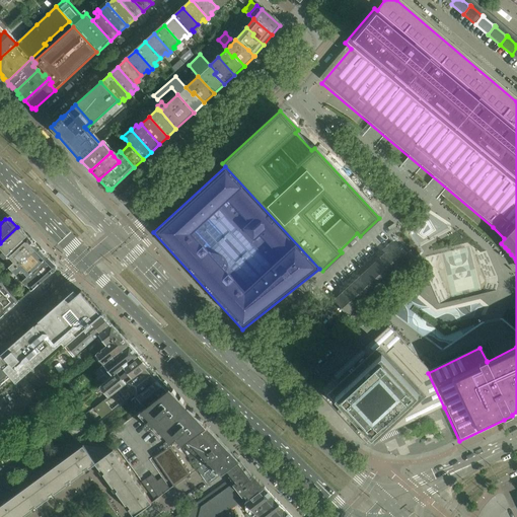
[(7,256),(26,237),(17,227),(0,243),(0,248),(3,251),(0,254),(0,256),(2,260),(6,255),(7,256)]
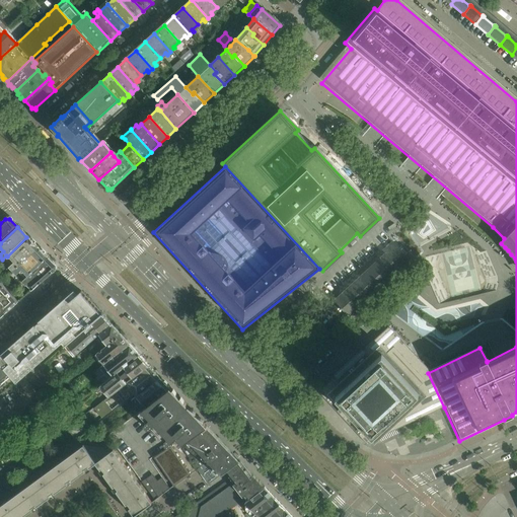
[(38,248),(26,237),(7,256),(13,263),(8,268),(12,273),(38,248)]
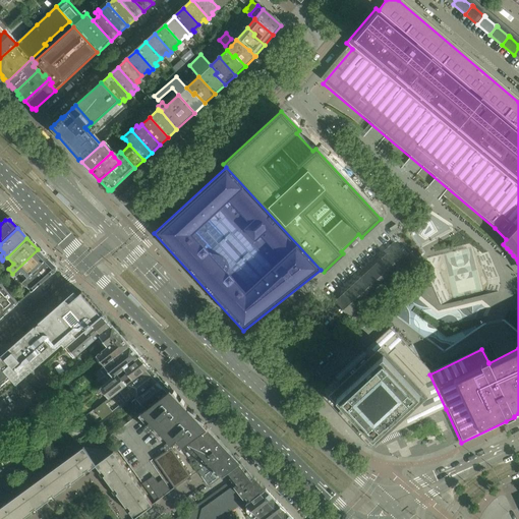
[(356,318),(412,266),(393,244),(337,296),(339,299),(334,304),(348,320),(353,314),(356,318)]
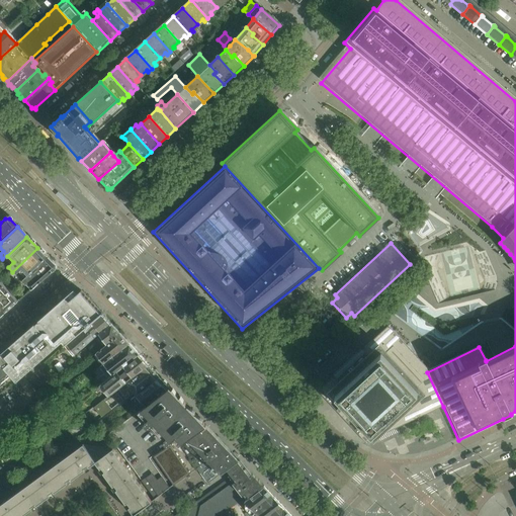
[(47,258),(37,248),(12,272),(16,276),(17,274),(23,280),(47,258)]
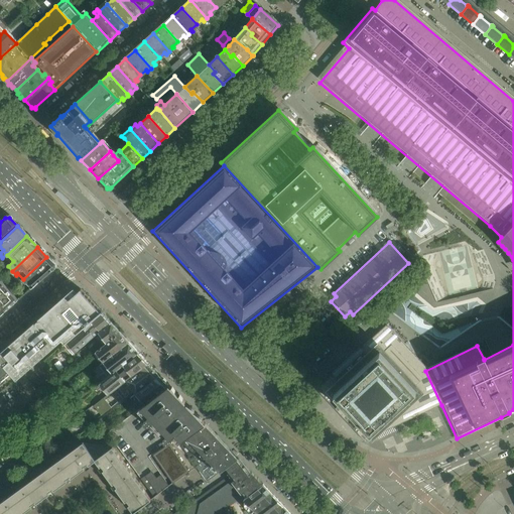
[(46,257),(23,279),(22,280),(25,284),(26,285),(29,287),(30,289),(53,269),(54,265),(46,257)]
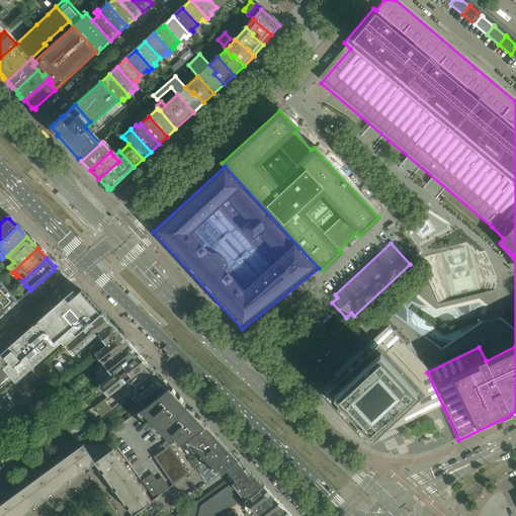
[(0,304),(6,312),(16,303),(15,302),(0,284),(0,304)]
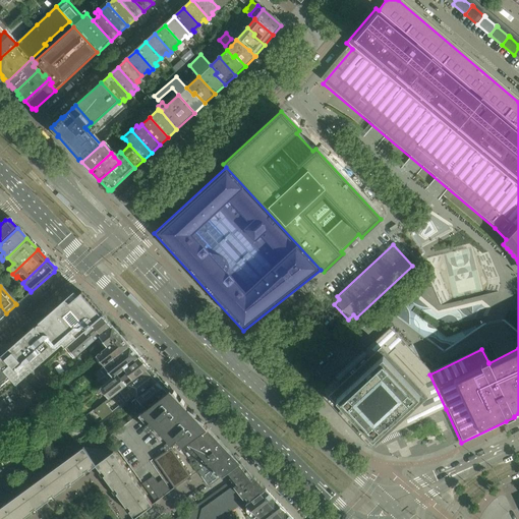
[(70,295),(0,357),(0,366),(10,379),(9,380),(14,386),(17,383),(61,346),(64,349),(65,347),(101,318),(79,294),(73,299),(70,295)]
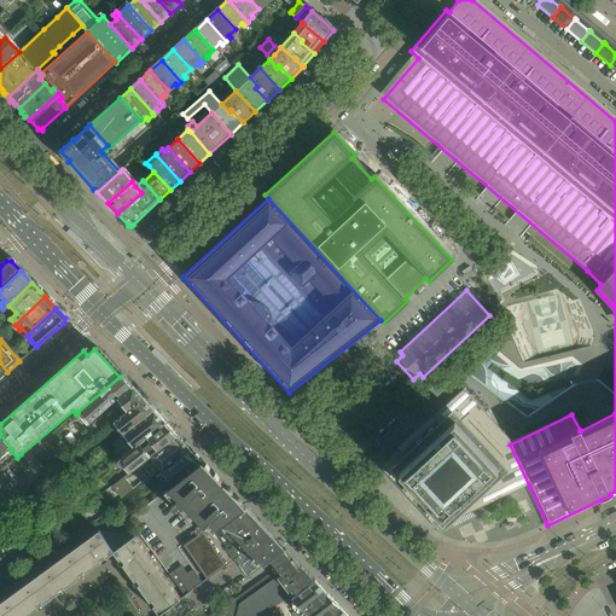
[(116,401),(132,389),(120,377),(77,412),(87,424),(89,423),(103,412),(116,401)]
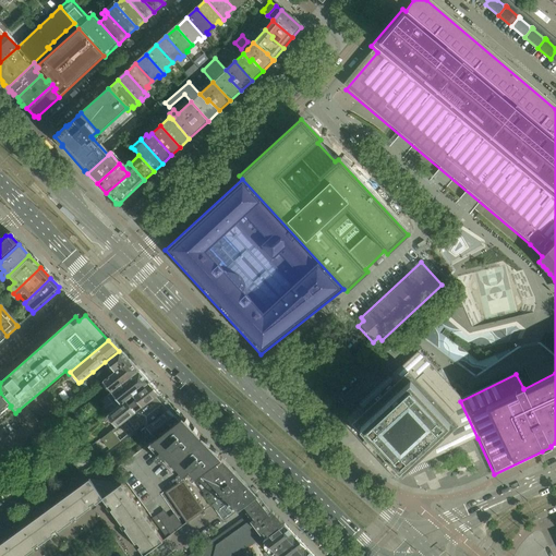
[(101,382),(129,362),(119,351),(105,362),(107,364),(95,373),(93,372),(81,382),(82,384),(87,390),(88,393),(100,384),(101,382)]
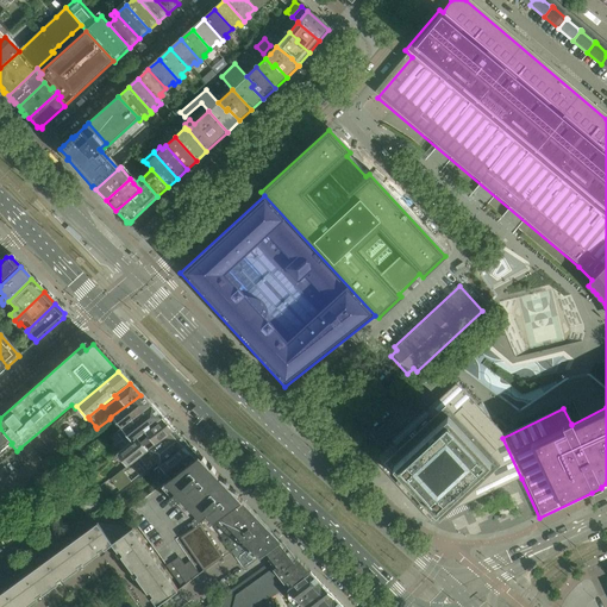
[(521,479),(502,438),(455,386),(371,462),(427,523),(435,519),(438,523),(446,514),(521,479)]
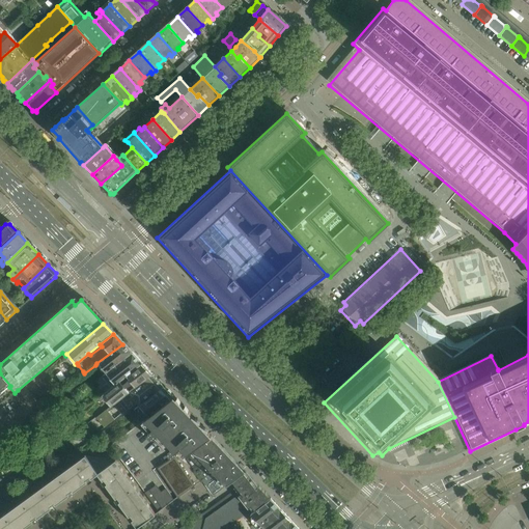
[(122,344),(96,363),(95,365),(103,376),(105,374),(131,354),(122,344)]
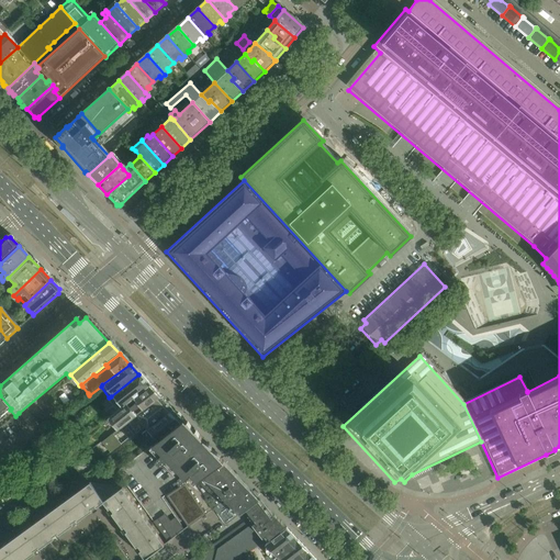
[(138,374),(111,396),(109,398),(108,399),(116,411),(149,387),(138,374)]
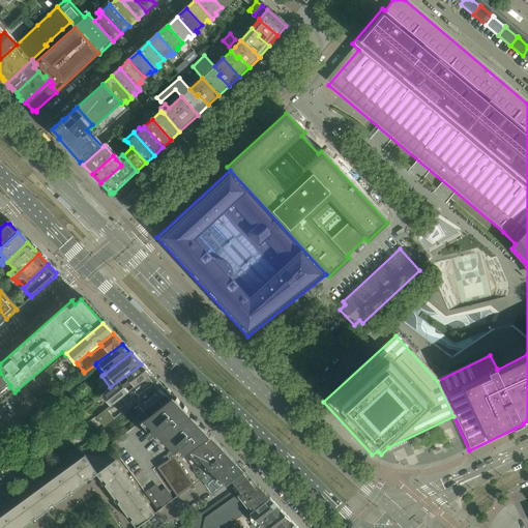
[(141,364),(110,387),(100,396),(101,396),(99,398),(106,405),(108,404),(110,407),(127,392),(151,375),(141,364)]
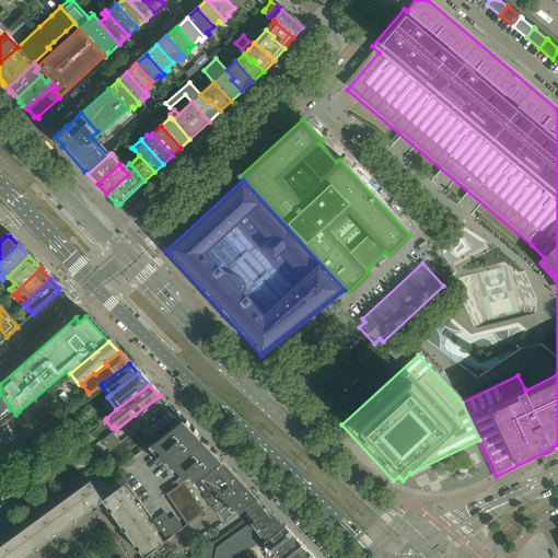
[(0,415),(1,416),(10,408),(11,407),(0,394),(0,415)]
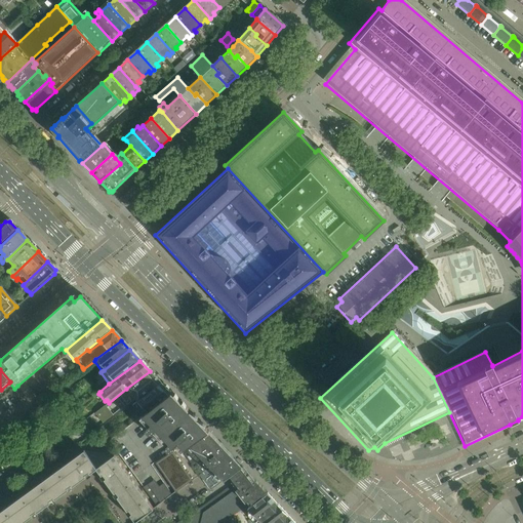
[(150,371),(126,389),(128,392),(126,393),(131,399),(133,398),(136,402),(161,385),(150,371)]
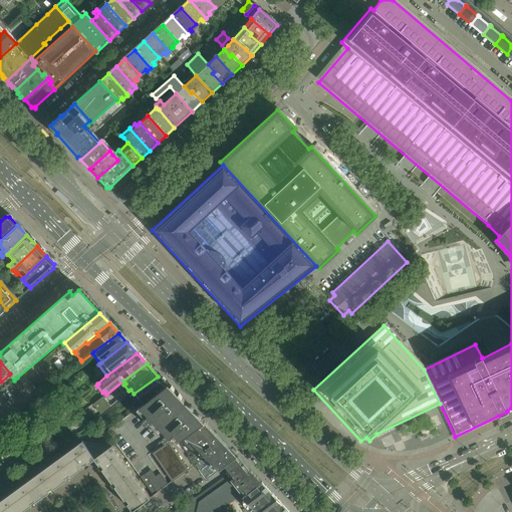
[(61,368),(55,373),(58,377),(64,372),(61,368)]
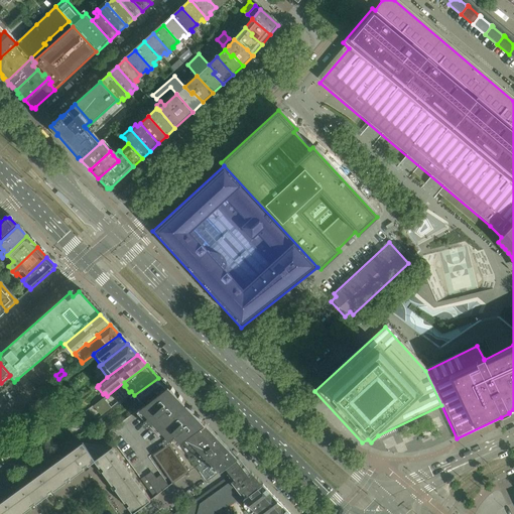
[(55,381),(53,377),(52,377),(35,391),(38,395),(55,381)]
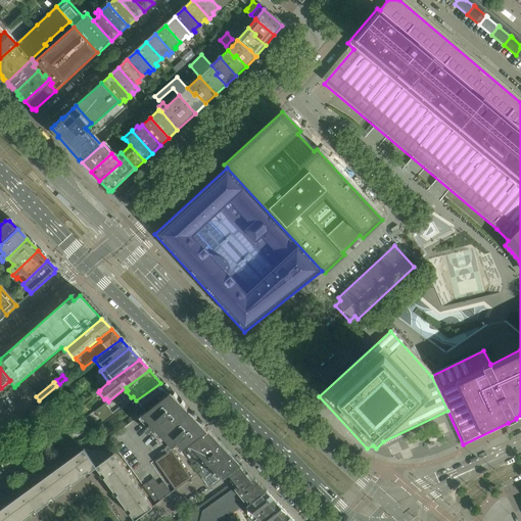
[(141,415),(170,392),(167,388),(168,387),(164,385),(163,386),(160,383),(136,400),(132,404),(141,415)]
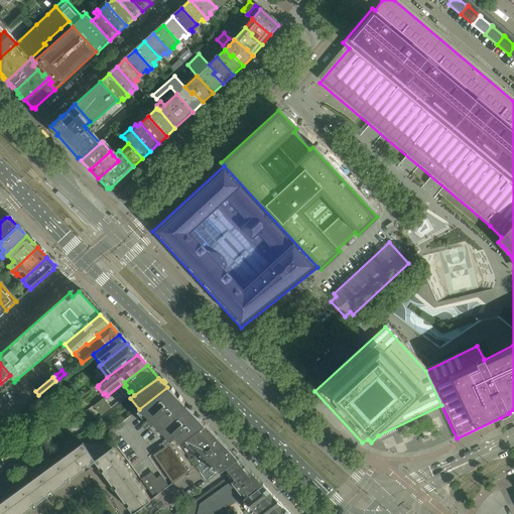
[(169,389),(167,387),(139,409),(106,435),(152,499),(167,488),(147,459),(172,441),(175,445),(180,442),(204,425),(200,420),(201,419),(193,413),(191,412),(194,411),(185,406),(183,404),(178,396),(177,397),(176,396),(171,388),(169,389)]
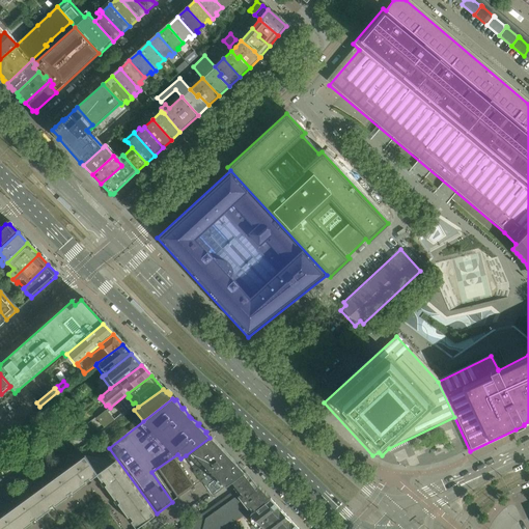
[(95,429),(104,433),(107,424),(100,421),(95,429)]
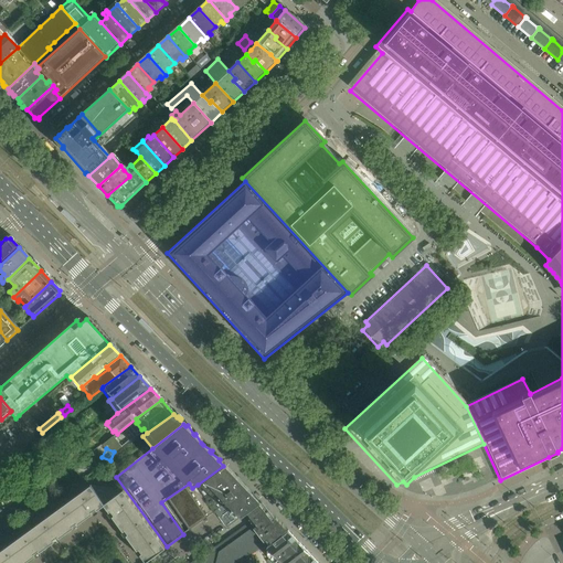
[(259,503),(223,466),(198,485),(216,510),(212,513),(219,521),(232,511),(235,514),(222,526),(224,530),(240,519),(246,513),(259,503)]
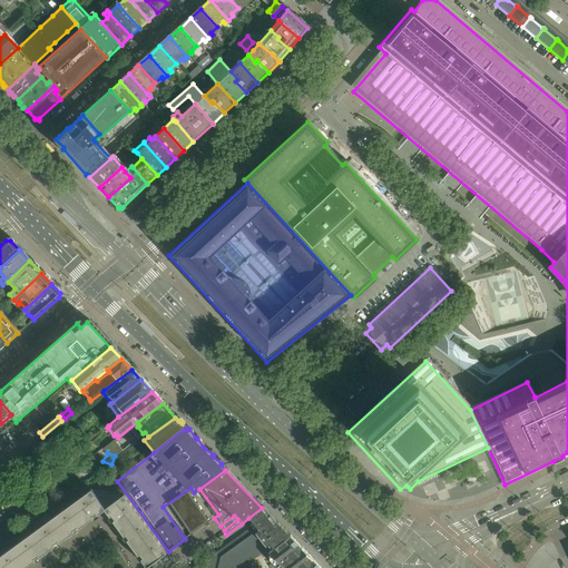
[(90,491),(0,557),(0,567),(25,567),(104,511),(137,557),(145,567),(149,567),(165,555),(123,496),(90,491)]
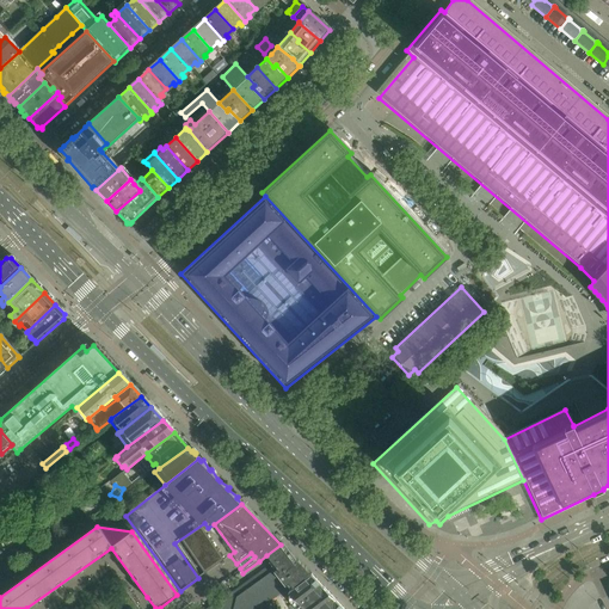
[(179,541),(203,574),(222,561),(198,528),(179,541)]
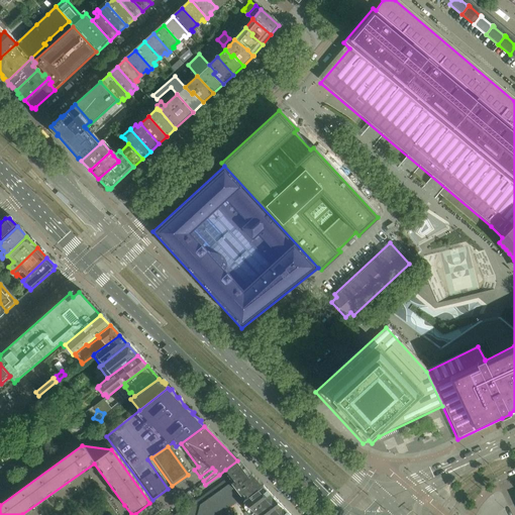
[(239,462),(237,460),(225,470),(226,473),(233,482),(230,484),(240,497),(243,494),(246,499),(262,487),(239,462)]
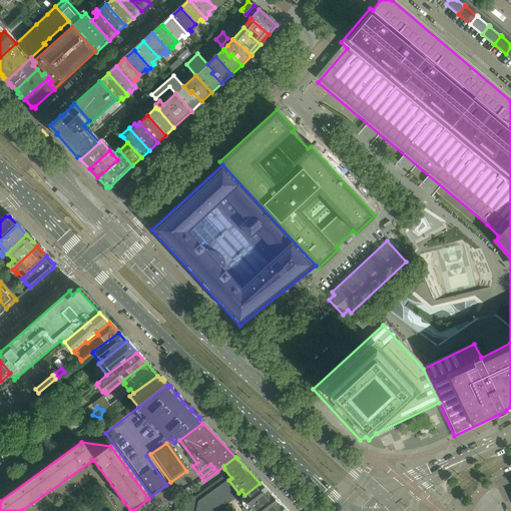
[(215,510),(239,494),(238,493),(228,480),(225,477),(177,510),(215,510)]
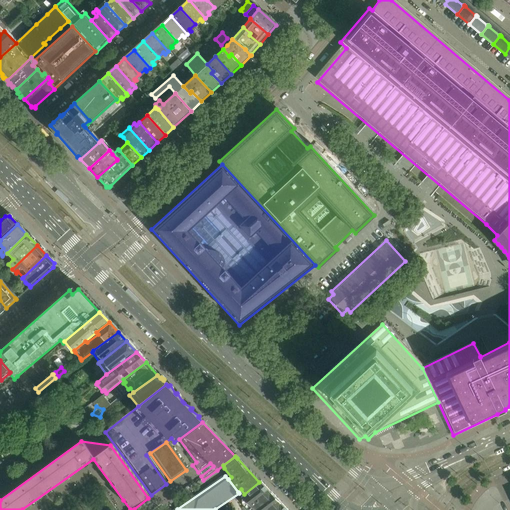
[(274,497),(259,482),(244,494),(240,497),(252,509),(257,509),(274,497)]
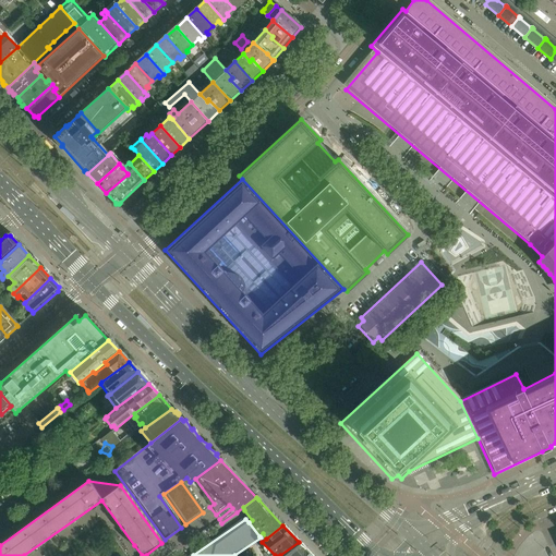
[(310,555),(304,548),(299,542),(280,555),(310,555)]
